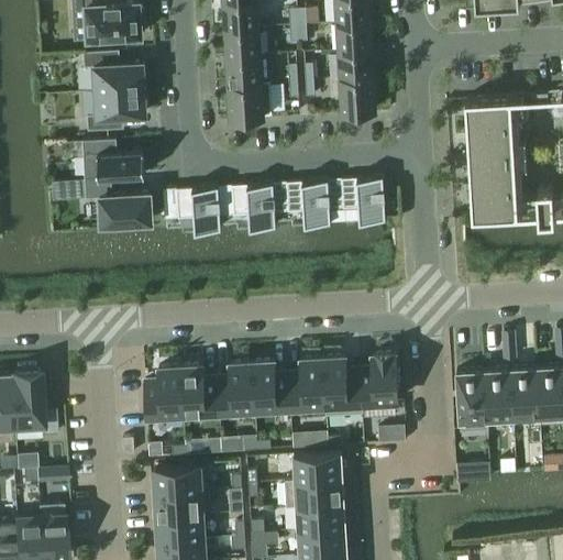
[(107,0),(73,0),(74,7),(87,6),(88,39),(102,37),(102,42),(119,41),(119,36),(141,35),(141,30),(144,30),(143,8),(140,8),(140,2),(121,3),(121,2),(108,2),(107,0)]
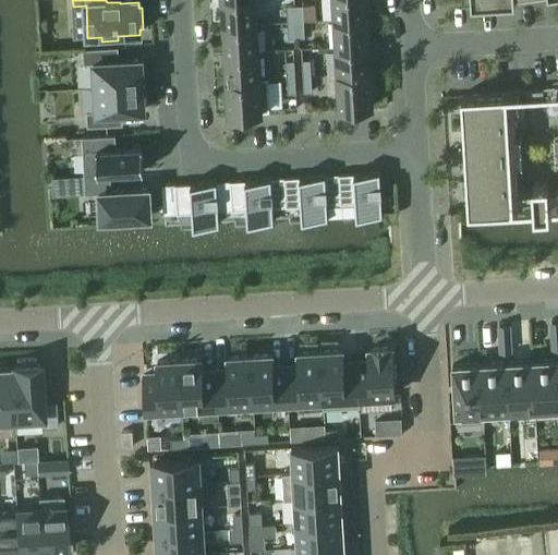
[(254,0),(244,0),(222,1),(223,28),(256,27),(254,0)]
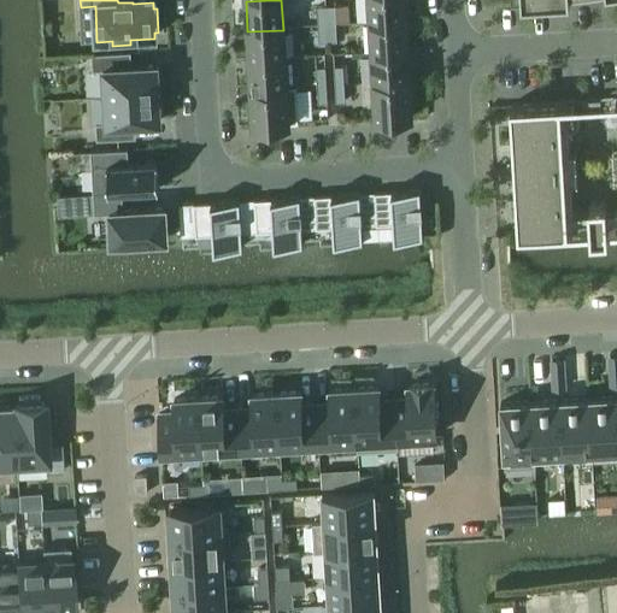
[(368,0),(370,24),(406,22),(404,0),(368,0)]
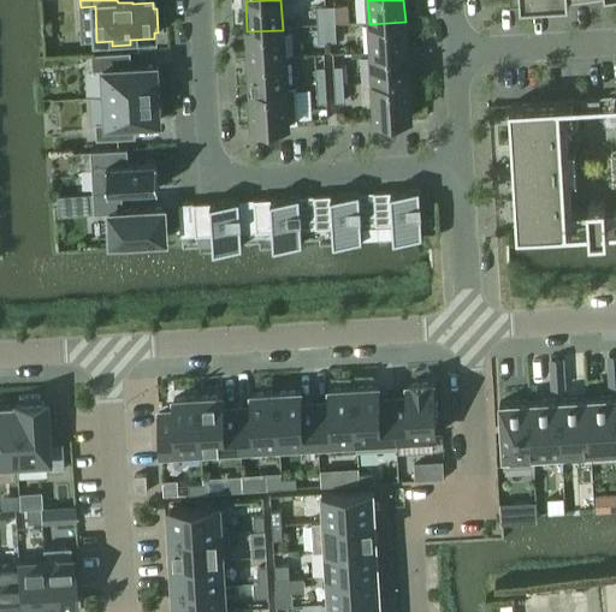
[(325,10),(326,27),(331,27),(335,27),(335,9),(330,9),(325,10)]
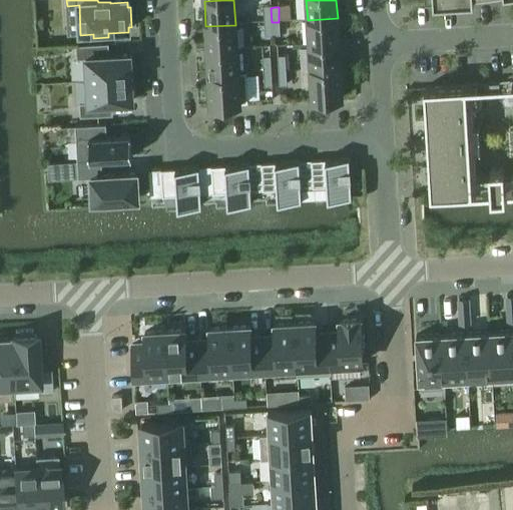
[(268,8),(264,8),(265,23),(268,23),(272,22),(271,8),(268,8)]
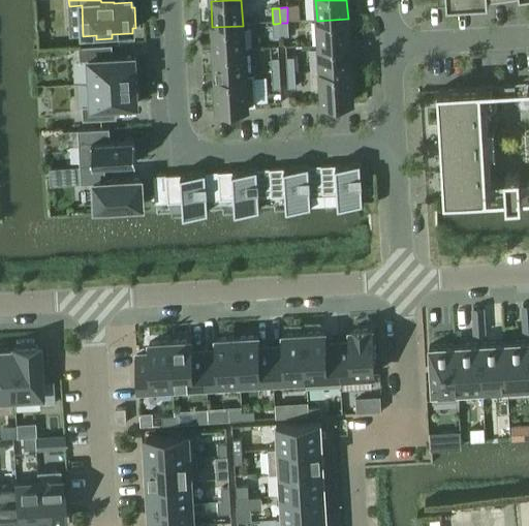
[(318,47),(349,45),(348,19),(317,21),(318,47)]
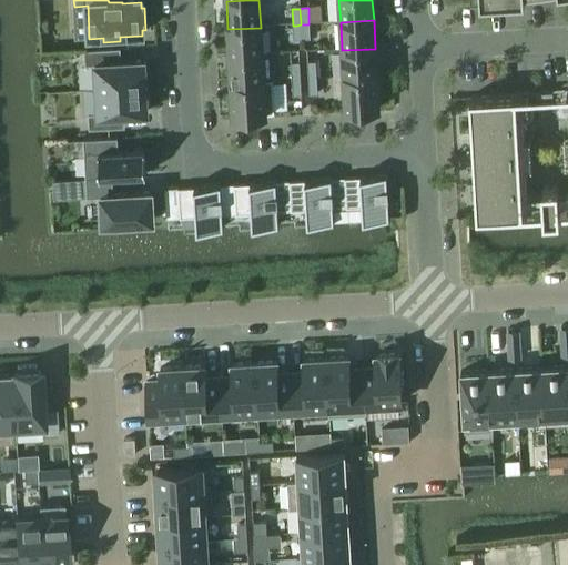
[(296,26),(293,26),(294,41),(297,41),(302,41),(301,24),(296,26)]
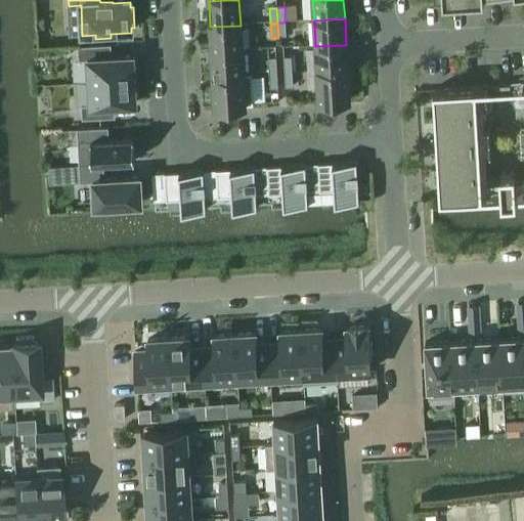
[(277,23),(278,38),(282,38),(286,38),(285,23),(281,23),(277,23)]
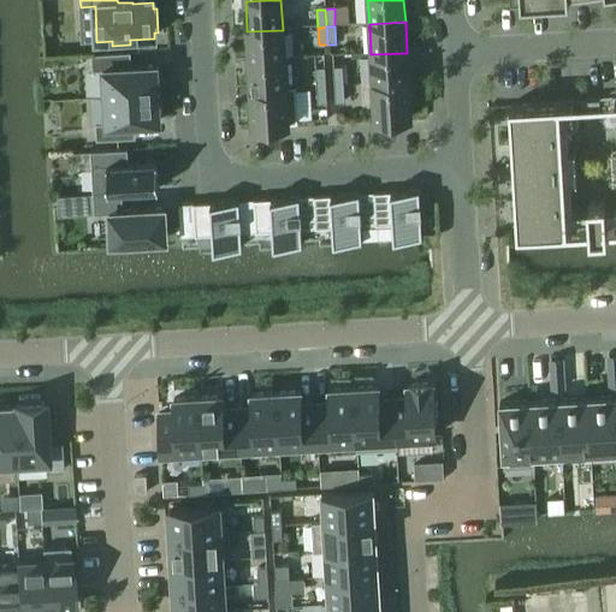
[(247,31),(249,63),(285,60),(283,30),(247,31)]
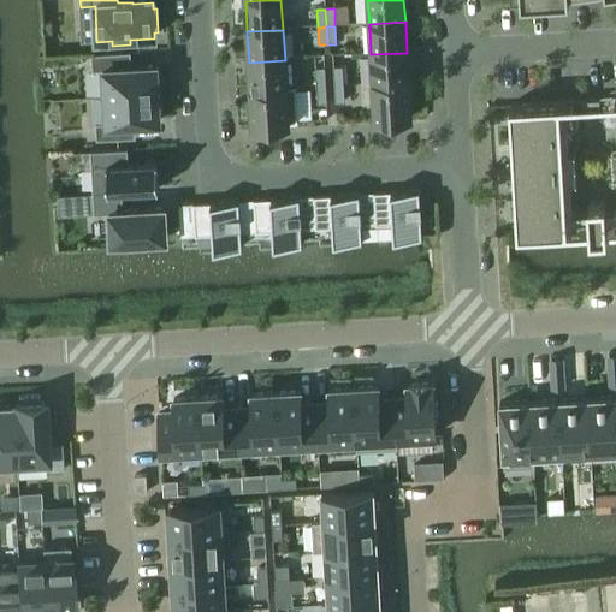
[(371,54),(373,85),(409,83),(407,53),(371,54)]
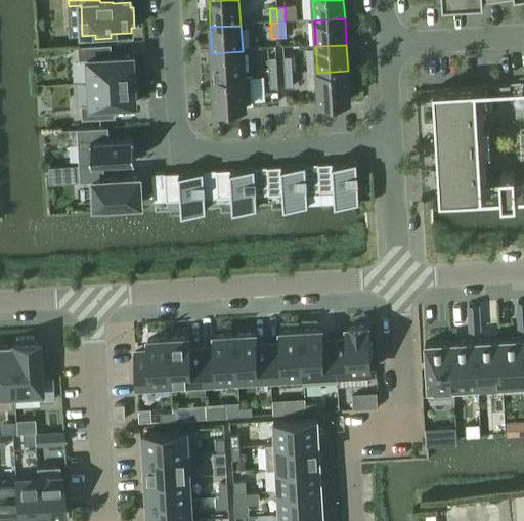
[(89,85),(135,82),(135,81),(134,81),(133,58),(103,59),(103,47),(78,49),(79,61),(88,61),(89,85)]
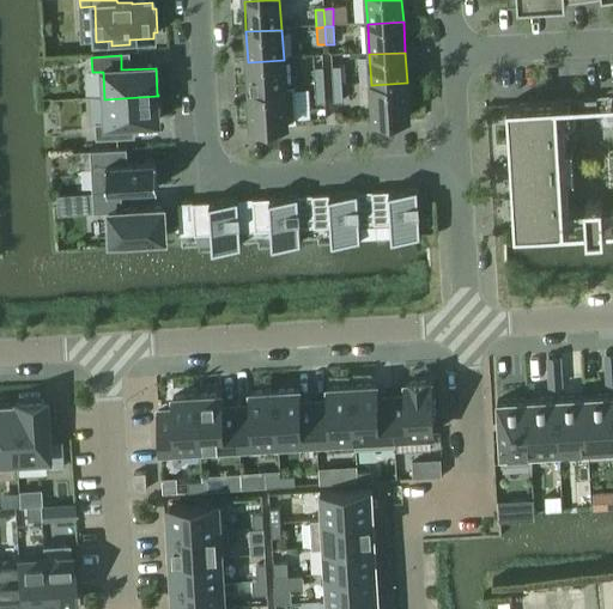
[(284,60),(248,62),(249,92),(285,90),(285,89),(284,60)]
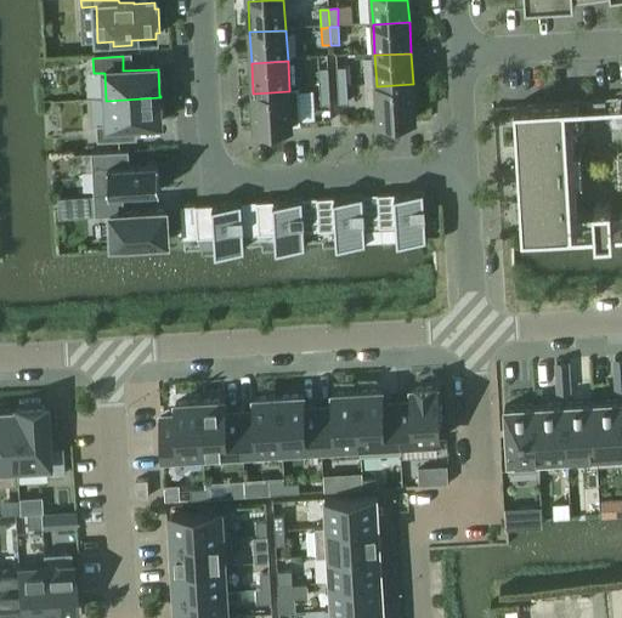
[(337,71),(338,88),(346,88),(345,69),(337,71)]
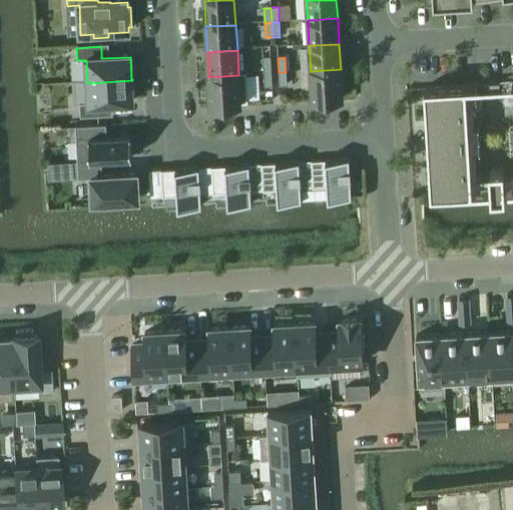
[(263,59),(264,73),(271,73),(271,58),(263,59)]
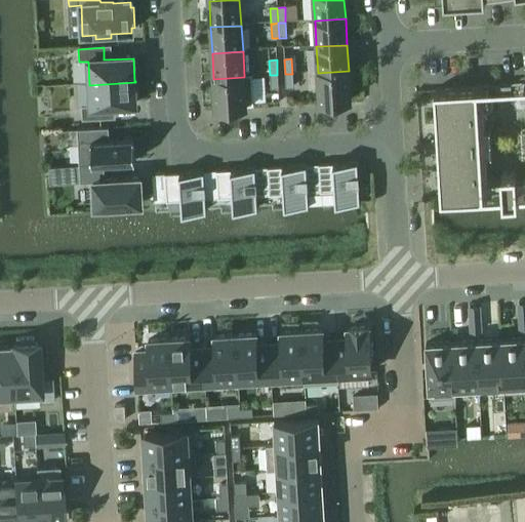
[(320,103),(351,101),(349,71),(318,73),(320,103)]
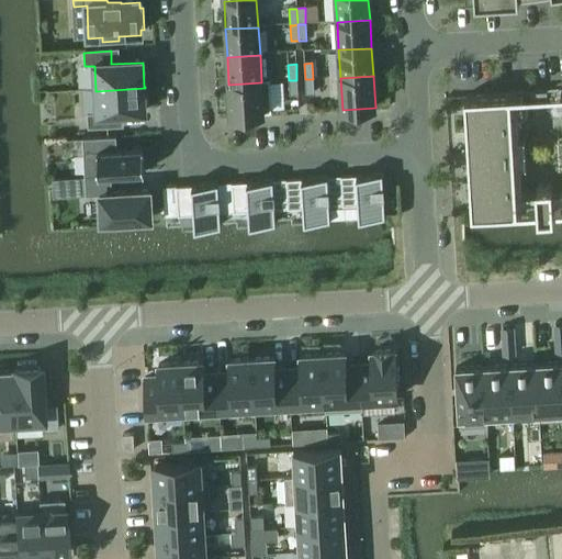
[(305,79),(306,96),(314,96),(313,79),(305,79)]
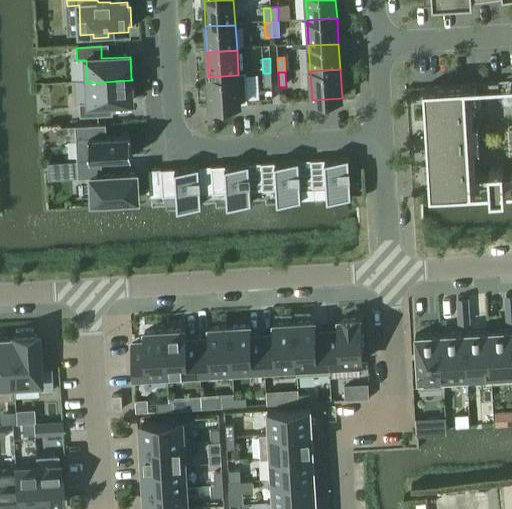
[(271,88),(270,73),(263,73),(264,88),(271,88)]
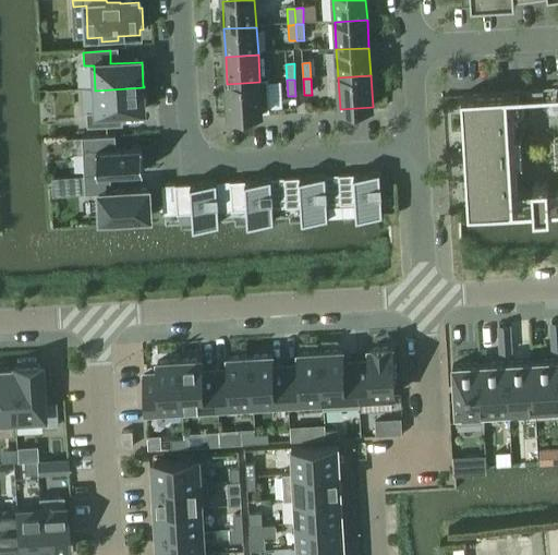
[(259,81),(259,82),(227,84),(229,116),(262,115),(269,113),(267,81),(259,81)]
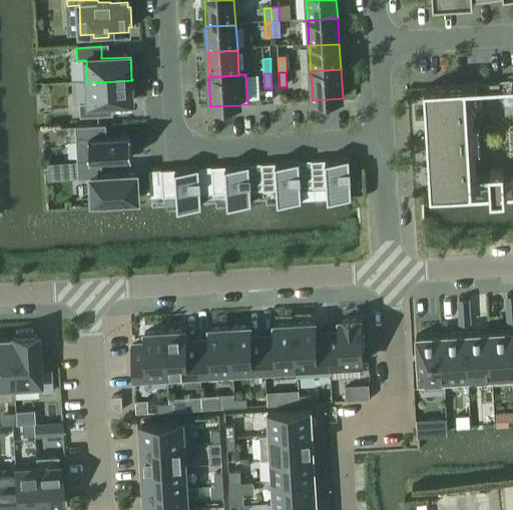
[(132,80),(87,83),(89,106),(79,106),(80,119),(105,117),(104,105),(133,104),(131,81),(132,81),(132,80)]
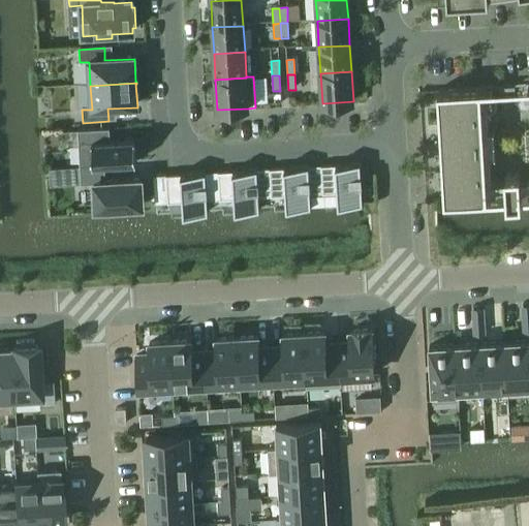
[(528,196),(528,85),(525,86),(526,100),(528,99),(528,129),(526,129),(528,154),(528,181),(520,182),(520,175),(504,176),(505,183),(492,184),(491,156),(495,155),(494,131),(490,131),(488,103),(493,102),(492,88),(438,91),(444,203),(506,198),(506,206),(522,205),(521,197),(528,196)]
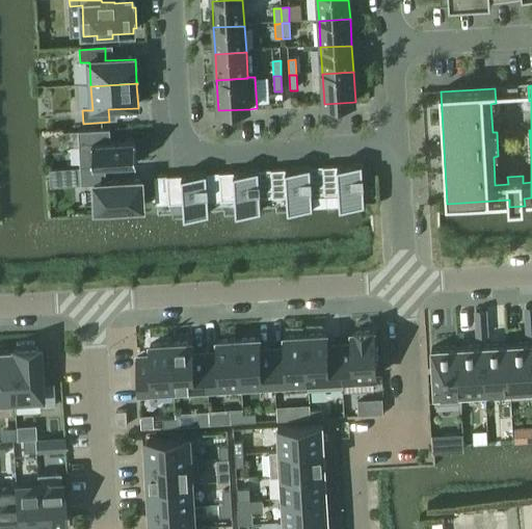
[(78,133),(80,168),(105,167),(137,165),(136,141),(111,143),(110,131),(78,133)]
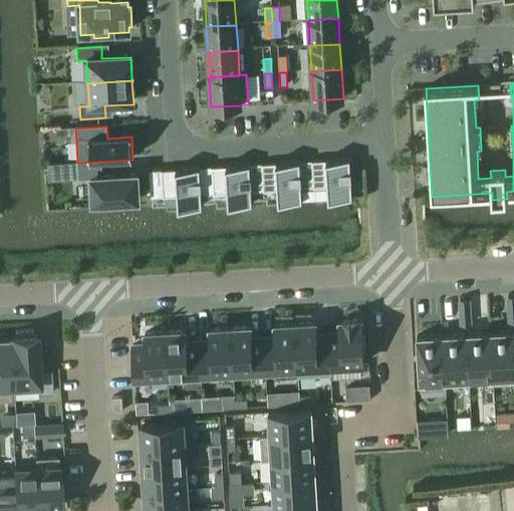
[(313,182),(301,183),(301,191),(327,189),(328,201),(352,200),(349,161),(311,163),(313,182)]
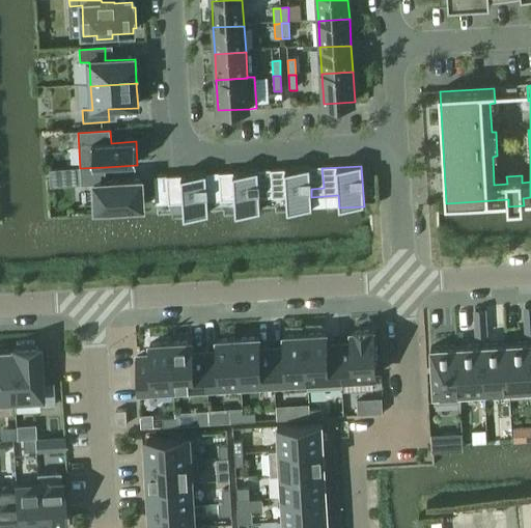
[(106,184),(105,167),(80,168),(81,187),(94,186),(95,211),(98,211),(98,215),(127,213),(127,209),(143,207),(142,182),(106,184)]
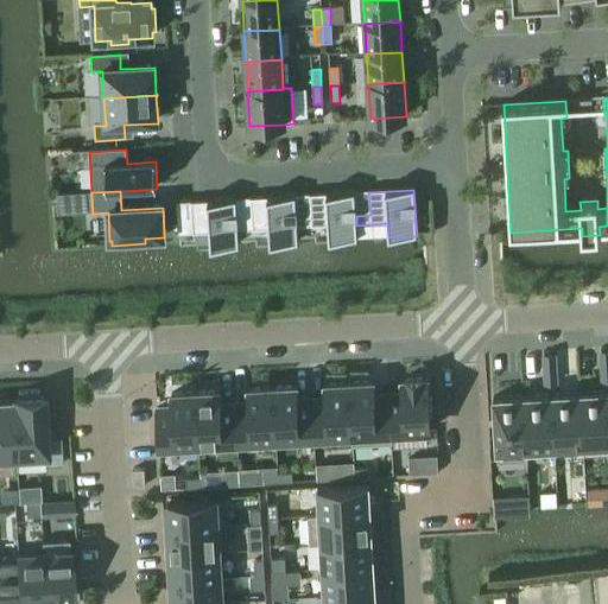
[(311,218),(297,220),(297,229),(329,227),(329,241),(358,240),(356,226),(356,216),(354,194),(310,196),(311,218)]
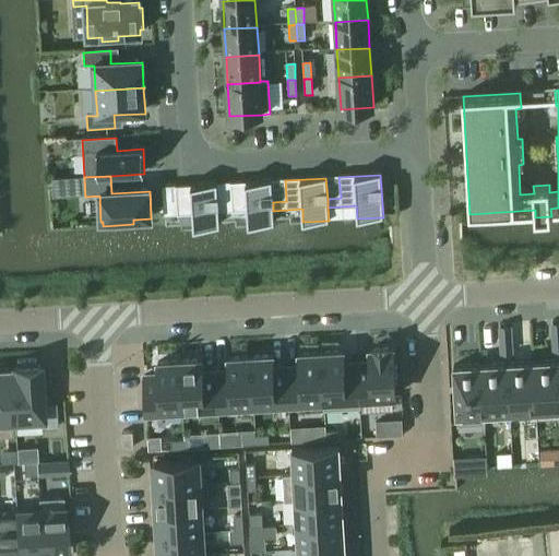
[(232,204),(218,205),(218,214),(248,212),(248,225),(274,224),(273,211),(273,202),(272,181),(230,184),(232,204)]
